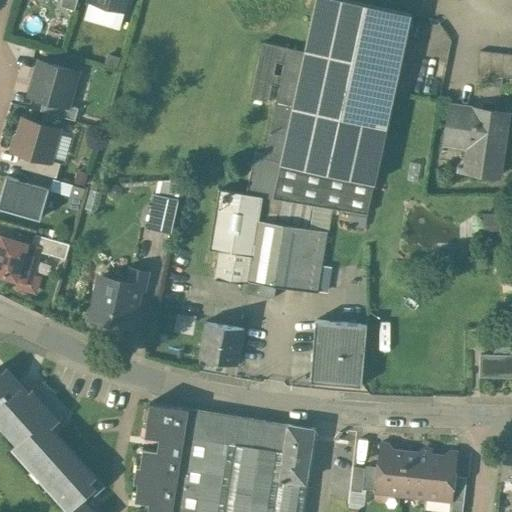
[(77,0),(62,0),(60,6),(75,10),(77,0)]
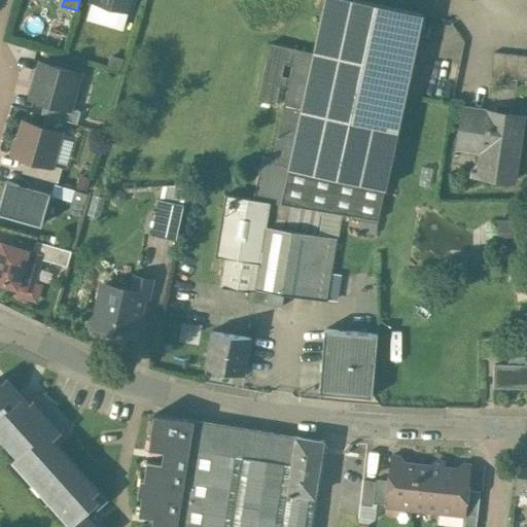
[(93,0),(129,10),(131,0),(93,0)]
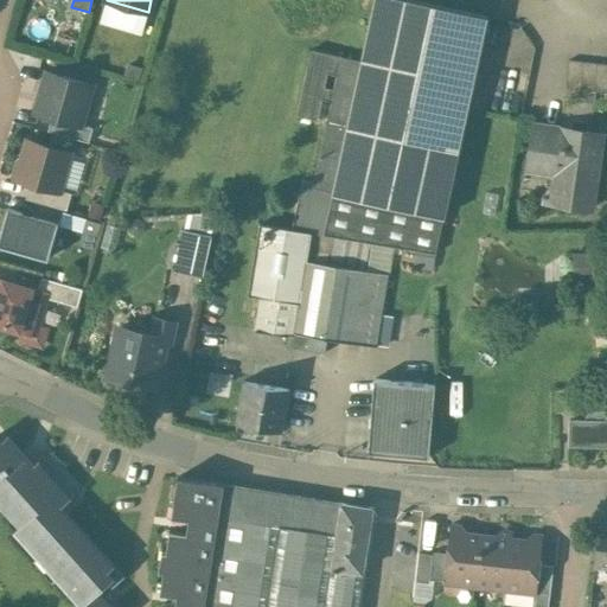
[(487,17),(409,0),(375,0),(362,61),(333,192),(332,193),(443,217),(487,17)]
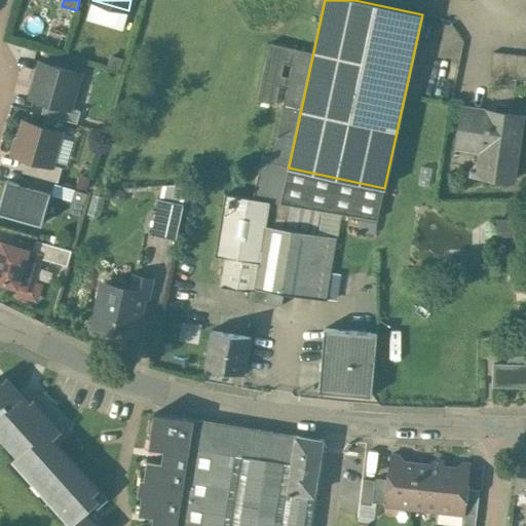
[(313,52),(269,43),(258,100),(274,104),(279,84),(288,85),(272,158),(271,162),(289,166),(313,52)]
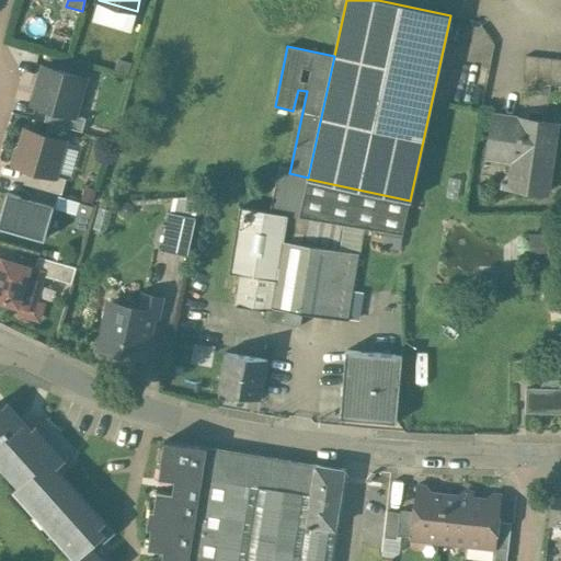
[(86,78),(43,66),(32,104),(48,109),(75,116),(75,115),(86,78)]
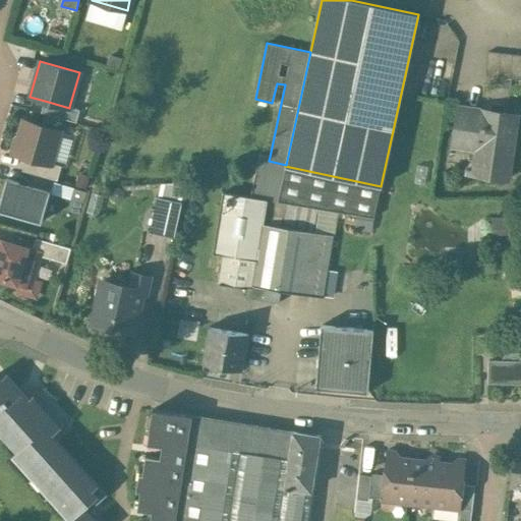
[(69,108),(45,101),(41,112),(76,122),(79,110),(69,107),(69,108)]
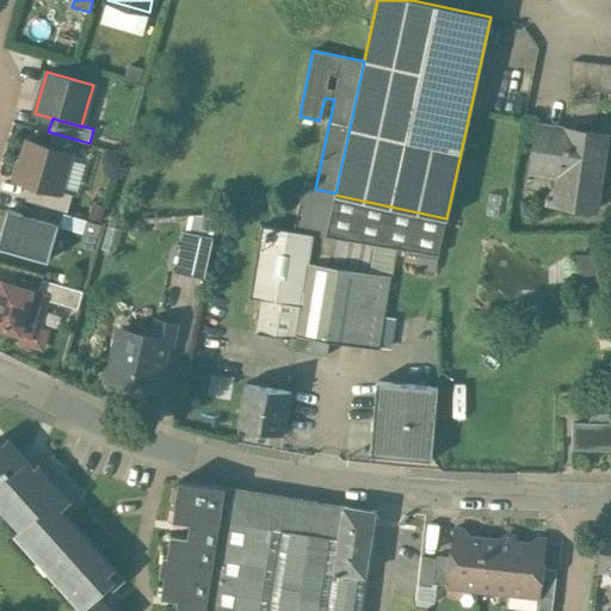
[(606,135),(567,130),(538,125),(532,164),(561,168),(555,204),(596,210),(606,135)]
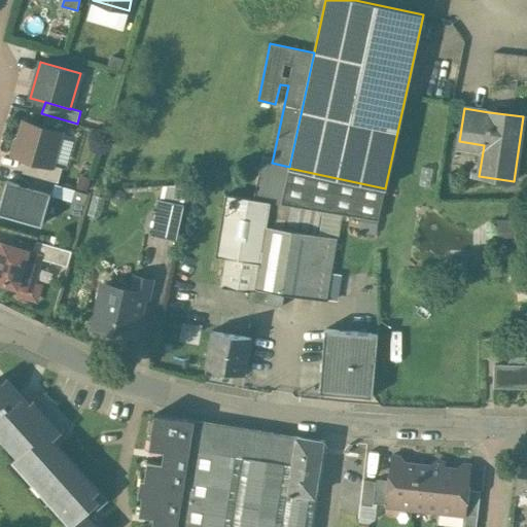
[(61,132),(24,121),(13,155),(26,159),(51,166),(51,165),(61,132)]
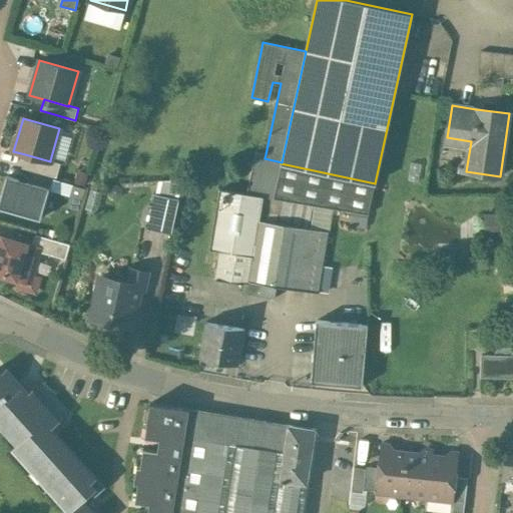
[(57,156),(66,157),(70,134),(60,132),(57,156)]
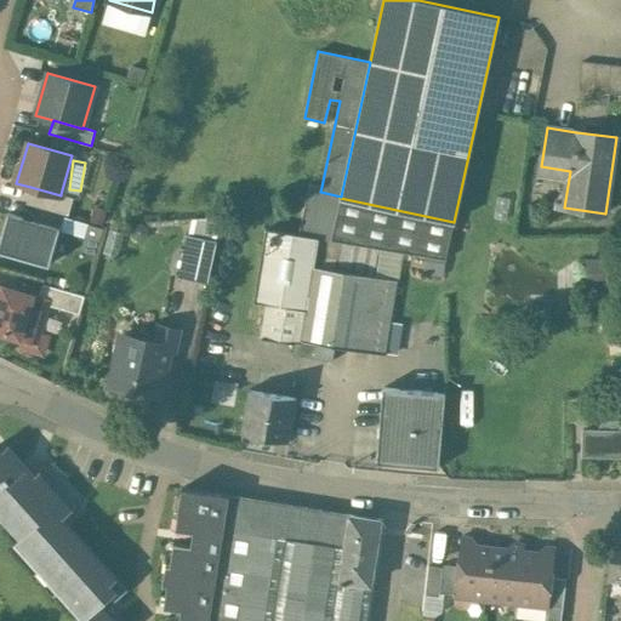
[(322,187),(309,183),(298,235),(381,249),(446,260),(454,222),(340,198),(341,197),(320,192),(322,187)]
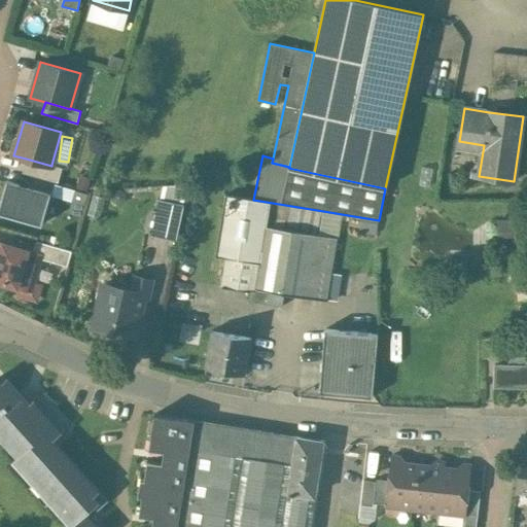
[(51,166),(26,159),(23,172),(58,182),(62,168),(51,165),(51,166)]
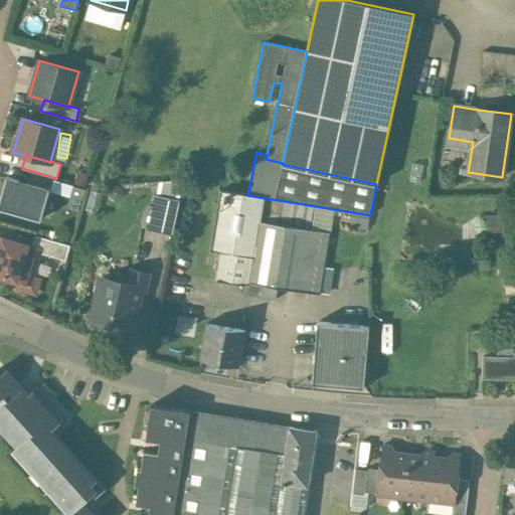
[(48,193),(18,184),(19,180),(6,177),(0,198),(0,207),(41,219),(48,193)]
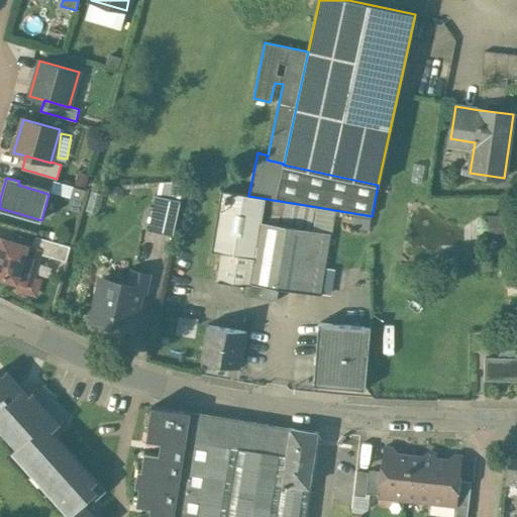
[(182,195),(182,181),(159,180),(158,194),(182,195)]
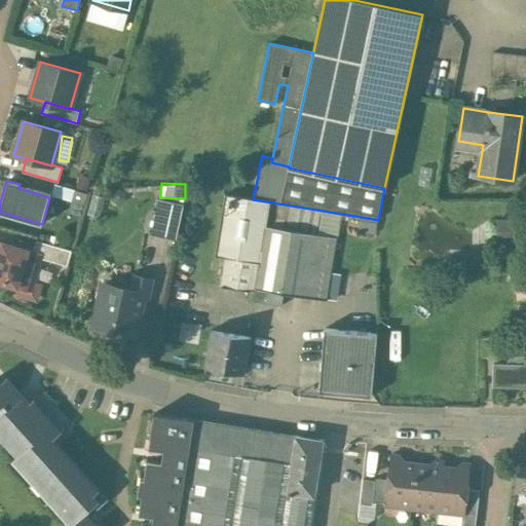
[(75,190),(57,185),(53,195),(72,200),(75,190)]
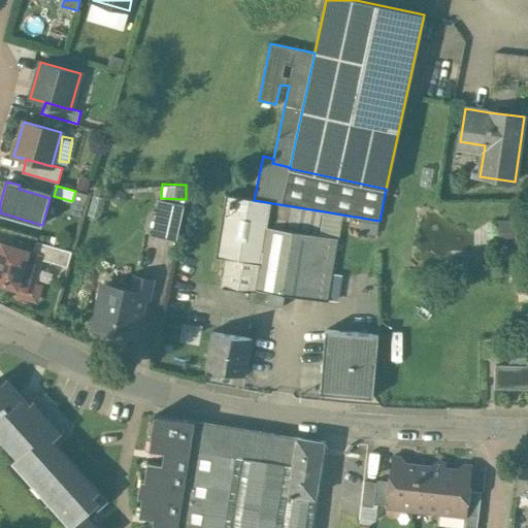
[(87,194),(75,191),(72,201),(84,205),(87,194)]
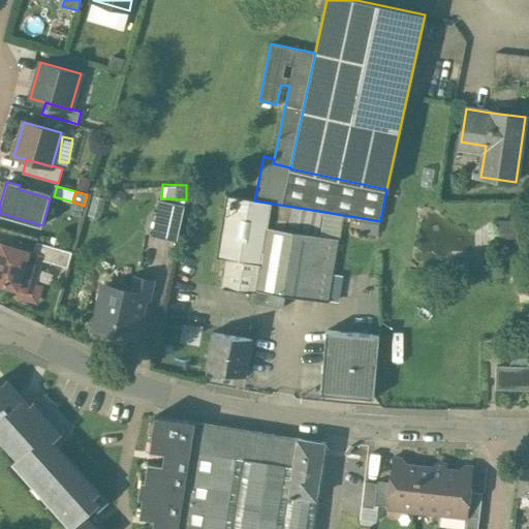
[(105,199),(93,195),(88,216),(99,220),(105,199)]
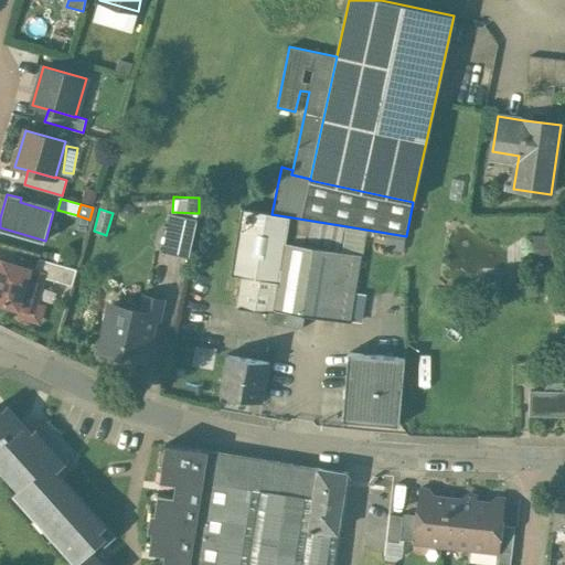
[(272,214),(242,209),(231,274),(243,276),(237,308),(267,313),(266,322),(302,329),(305,315),(331,319),(342,253),(347,226),(272,214)]
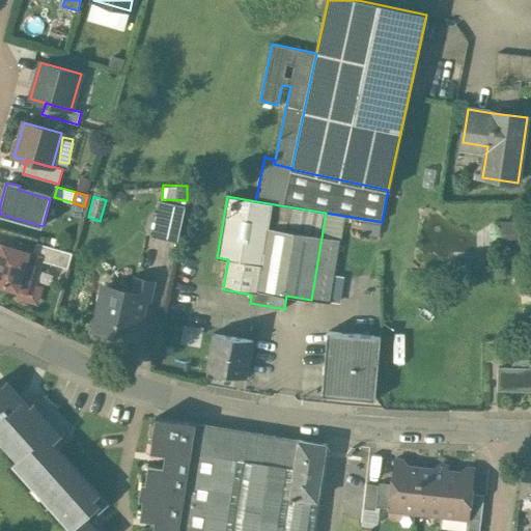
[(185,205),(161,201),(152,238),(176,243),(185,205)]
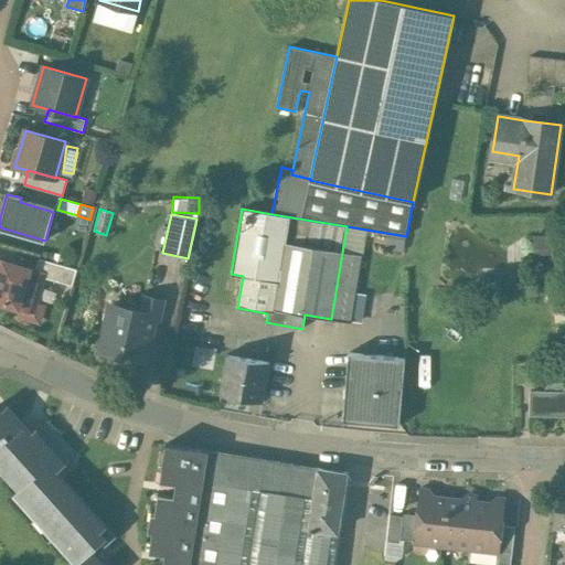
[(536,256),(561,255),(560,232),(535,233),(536,256)]
